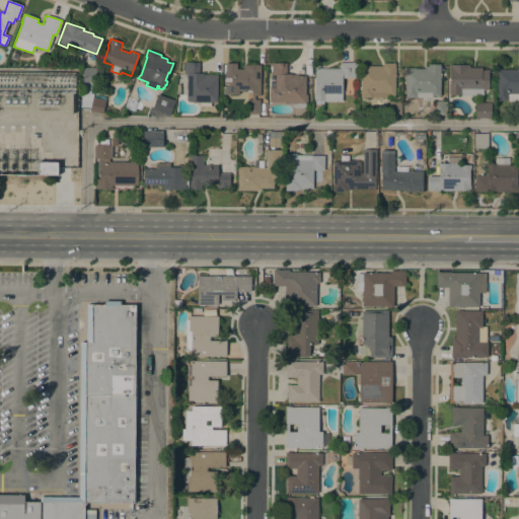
[(187,73),(183,73),(183,62),(199,63),(199,73),(204,73),(204,74),(210,74),(210,75),(217,75),(217,102),(211,102),(210,106),(199,106),(199,101),(196,101),(196,103),(192,103),(192,101),(187,101),(187,99),(187,73)]
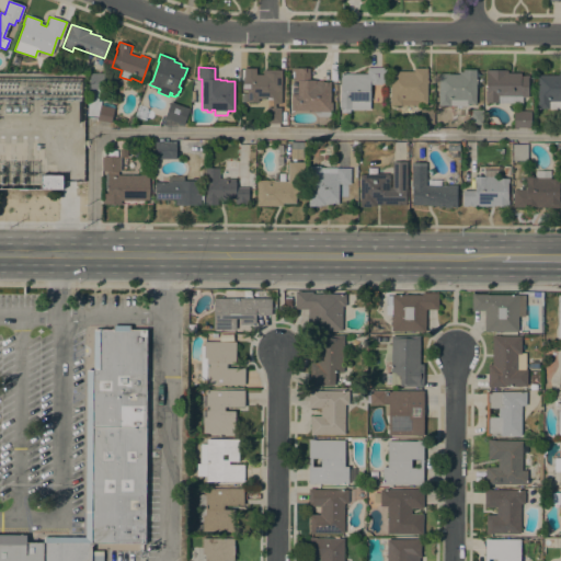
[(367,73),(367,67),(384,67),(382,84),(371,84),(370,87),(369,87),(369,110),(350,110),(350,113),(341,113),(341,109),(339,109),(339,101),(340,101),(340,94),(339,94),(339,91),(340,91),(340,73),(367,73)]
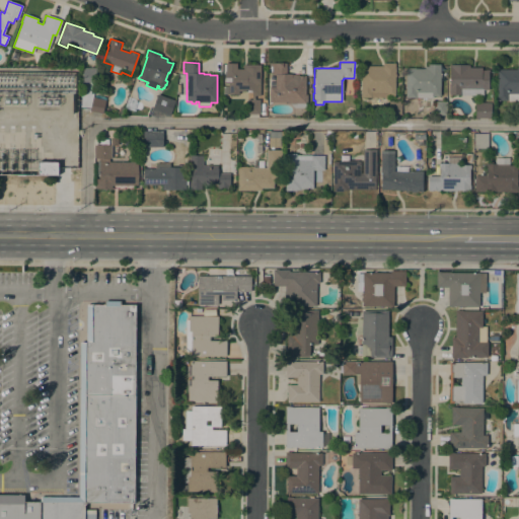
[(236,63),(236,69),(243,69),(243,65),(261,65),(260,96),(254,96),(254,99),(260,99),(260,114),(246,114),(246,99),(251,99),(251,90),(244,90),(244,91),(238,91),(238,94),(228,94),(228,84),(224,84),(224,75),(225,75),(225,63),(236,63)]
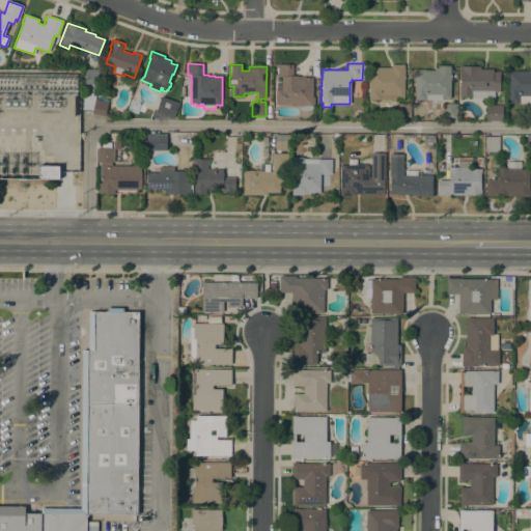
[(275,89),(281,89),(281,75),(278,75),(278,74),(276,74),(276,66),(275,66),(275,64),(292,64),(292,76),(298,76),(298,77),(306,77),(305,78),(310,78),(310,77),(312,77),(312,98),(314,98),(314,104),(312,104),(312,110),(300,110),(297,106),(294,105),(275,105),(275,89)]
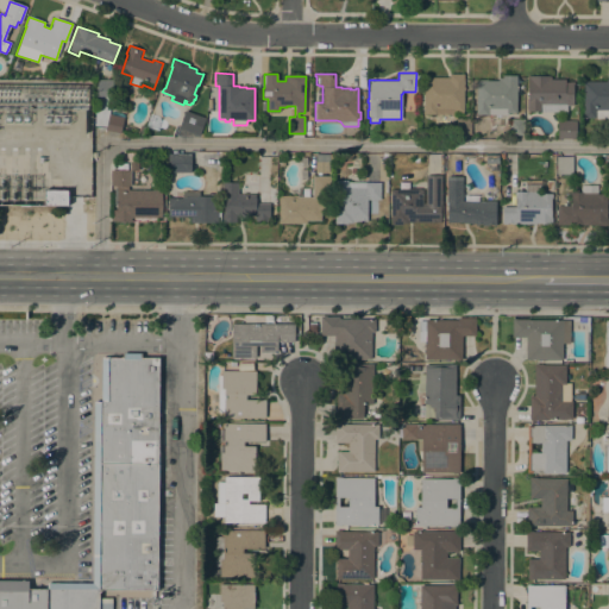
[(463,113),(453,113),(453,114),(424,114),(424,77),(449,77),(449,74),(464,74),(463,113)]
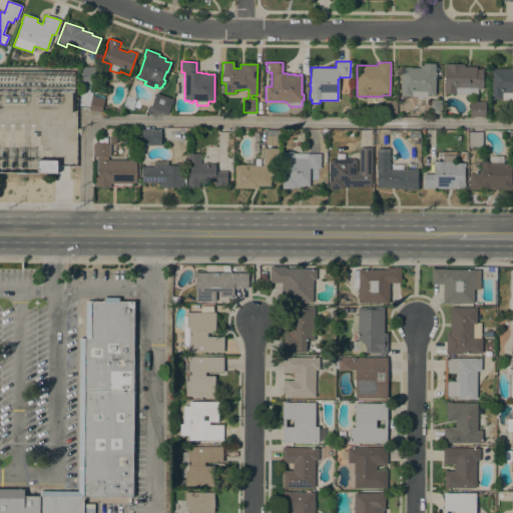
[(419,67),(419,65),(423,65),(423,63),(435,63),(435,72),(436,72),(436,77),(435,77),(435,95),(427,95),(427,97),(401,97),(401,67),(419,67)]
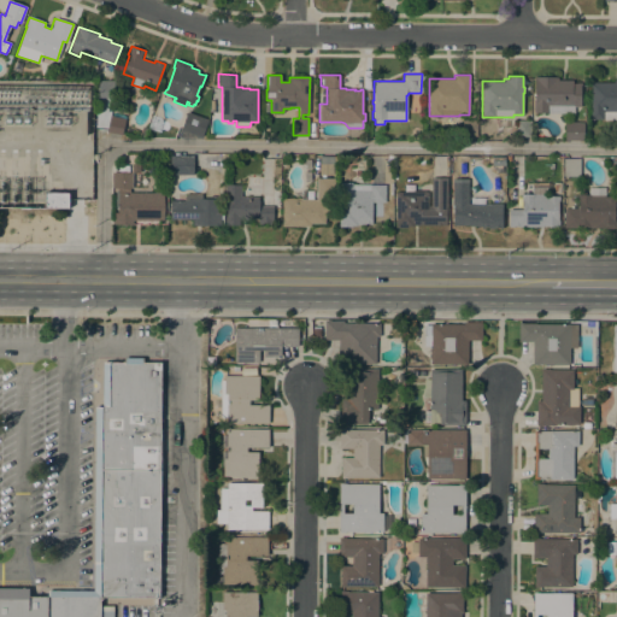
[(581,103),(580,103),(580,107),(574,107),(574,113),(534,113),(534,77),(558,77),(558,80),(573,81),(573,83),(581,83),(581,103)]
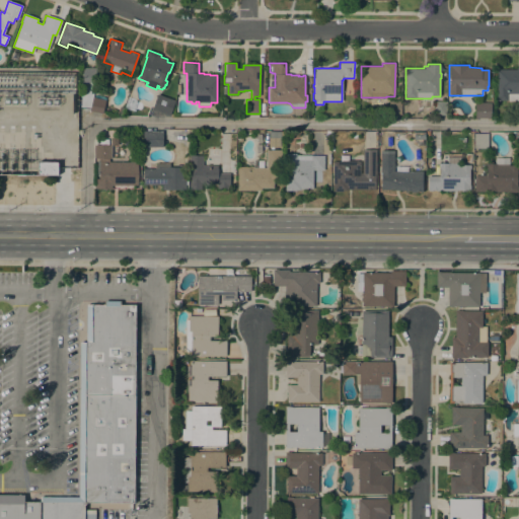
[(517,69),(517,67),(518,67),(518,100),(507,100),(497,100),(498,69),(517,69)]
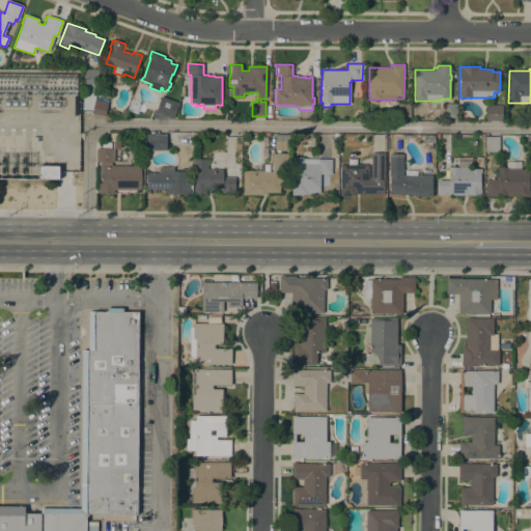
[(98,70),(98,84),(84,84),(84,70),(98,70)]
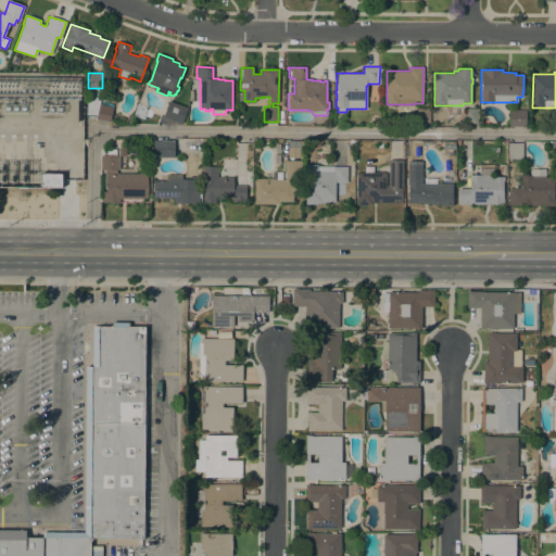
[(187,108),(181,124),(163,117),(168,101),(187,108)]
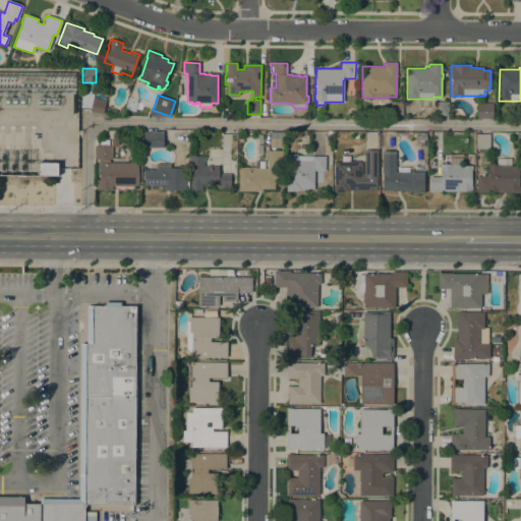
[(103,114),(90,111),(93,98),(106,100),(103,114)]
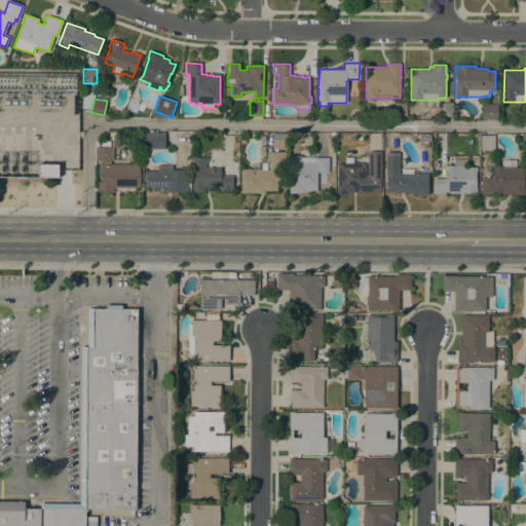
[(406,102),(406,116),(393,117),(393,103),(406,102)]
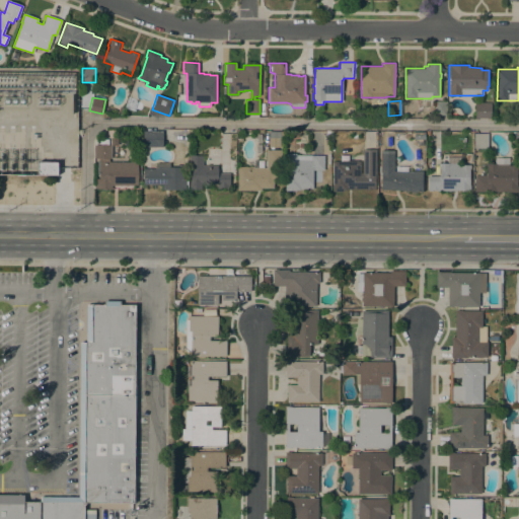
[(446,115),(434,115),(434,101),(446,101),(446,115)]
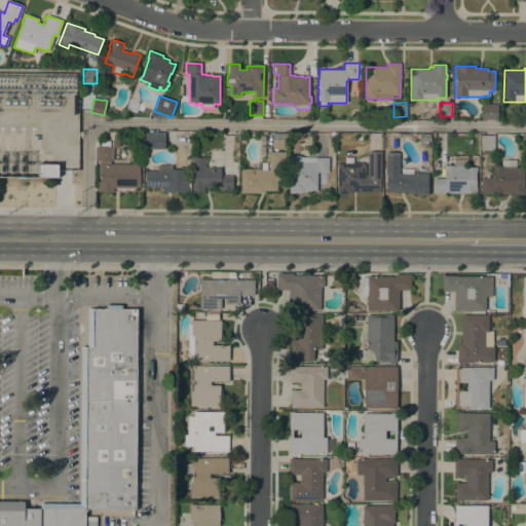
[(497,105),(497,120),(481,120),(481,105),(497,105)]
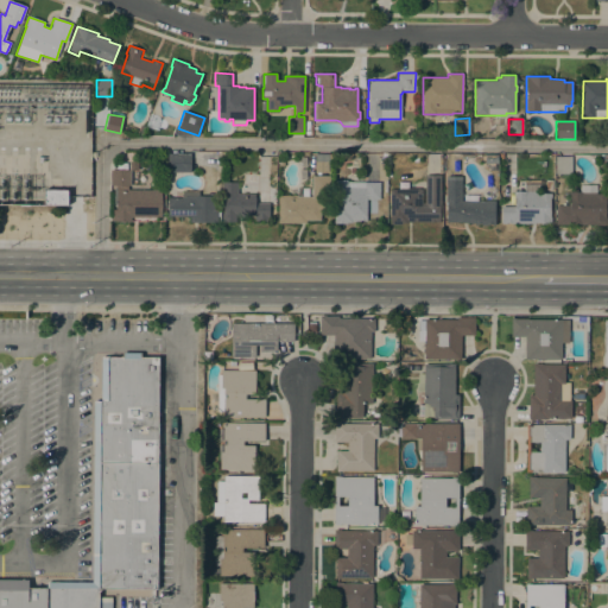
[(190,153),(190,172),(168,172),(168,153),(190,153)]
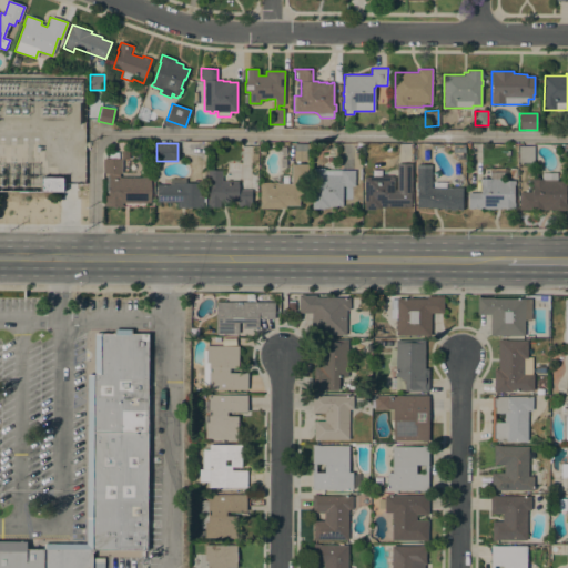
[(294,143),(310,143),(308,161),(294,160),(294,143)]
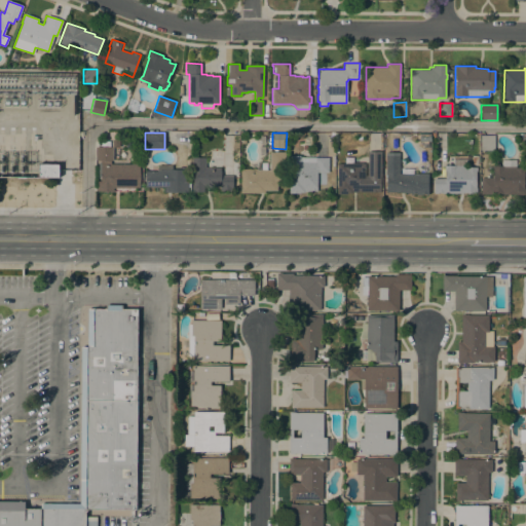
[(398,136),(398,156),(399,156),(399,174),(427,174),(427,193),(422,193),(422,195),(415,195),(415,194),(412,194),(412,195),(410,195),(410,193),(385,193),(385,156),(386,156),(386,136),(398,136)]
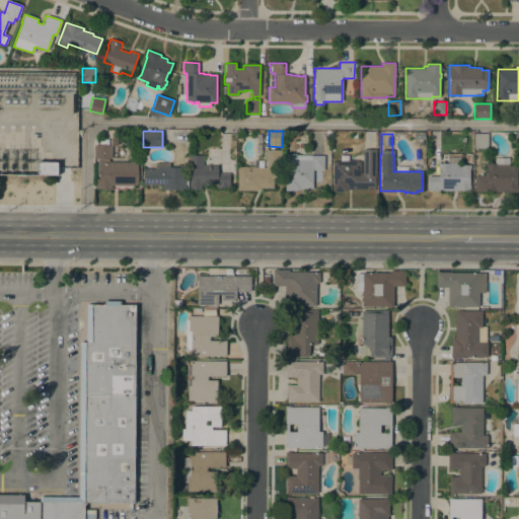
[(488,134),(488,148),(473,148),(473,134),(488,134)]
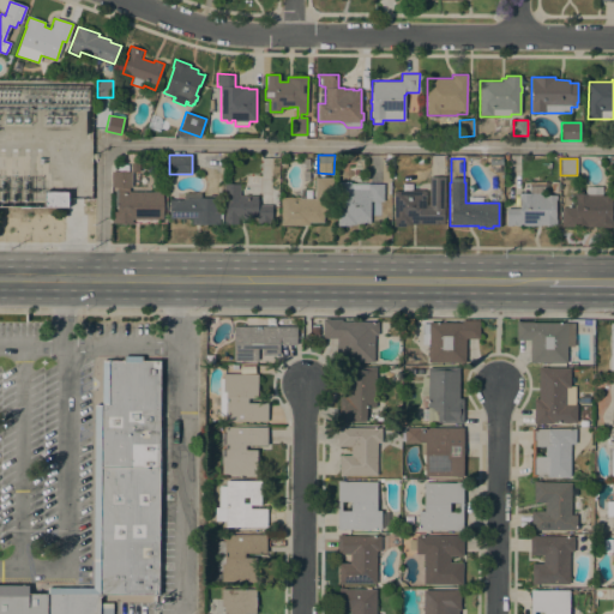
[(131,172),(131,188),(130,188),(130,192),(162,192),(162,220),(132,220),(132,223),(113,223),(113,212),(118,212),(118,187),(110,187),(110,172),(131,172)]
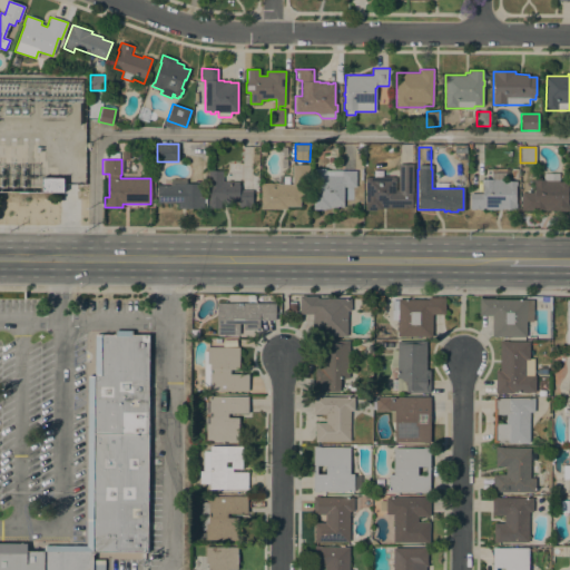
[(374,176),(376,176),(377,172),(389,172),(389,176),(393,177),(393,178),(395,178),(395,192),(397,192),(397,164),(413,164),(412,208),(381,207),(381,209),(376,209),(376,210),(364,210),(365,177),(374,177),(374,176)]
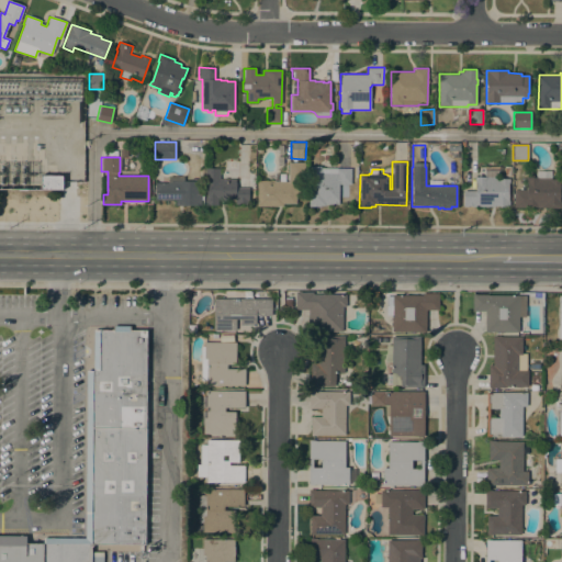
[(274,181),(288,182),(288,163),(304,163),(304,195),(295,195),(295,203),(282,203),(282,206),(257,206),(257,181),(274,181)]
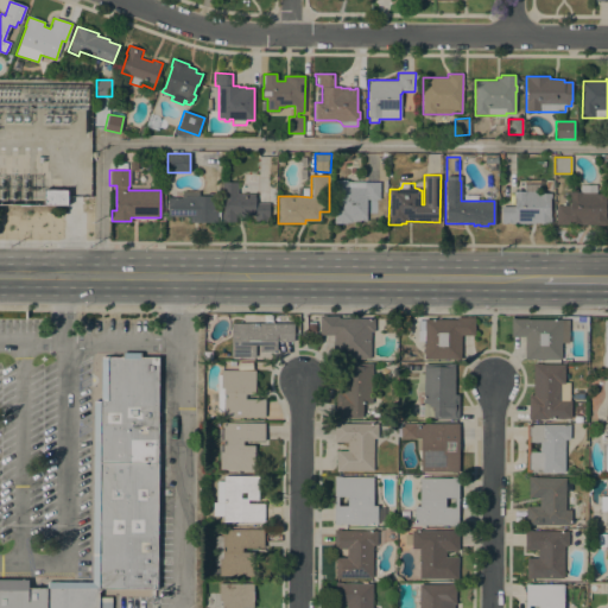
[(347,179),(347,182),(365,182),(365,183),(378,183),(379,176),(386,176),(386,187),(379,187),(379,200),(378,200),(377,214),(366,214),(366,221),(359,221),(359,222),(352,222),(347,222),(347,223),(334,223),(335,179),(347,179)]
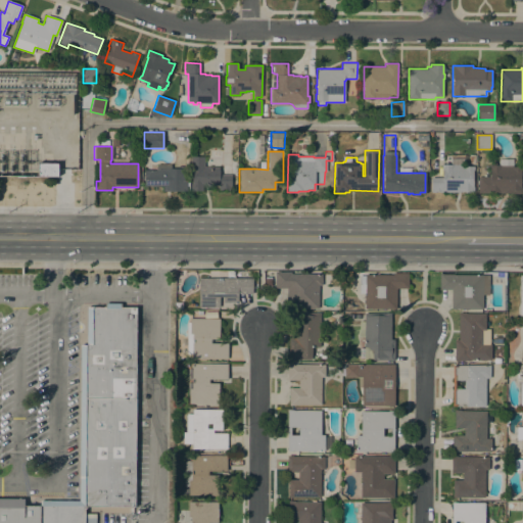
[(220,167),(220,175),(231,175),(231,187),(230,187),(230,190),(227,190),(227,189),(222,189),(222,190),(219,190),(219,186),(210,185),(210,187),(202,187),(202,191),(191,191),(191,184),(192,184),(192,169),(191,169),(191,156),(204,156),(204,167),(220,167)]
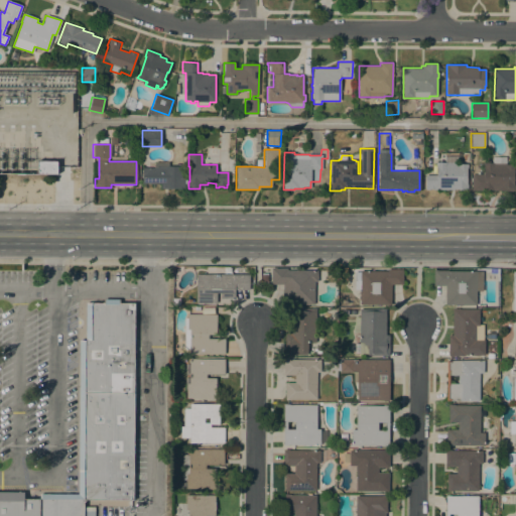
[(57,161),(57,167),(56,174),(37,174),(37,161),(57,161)]
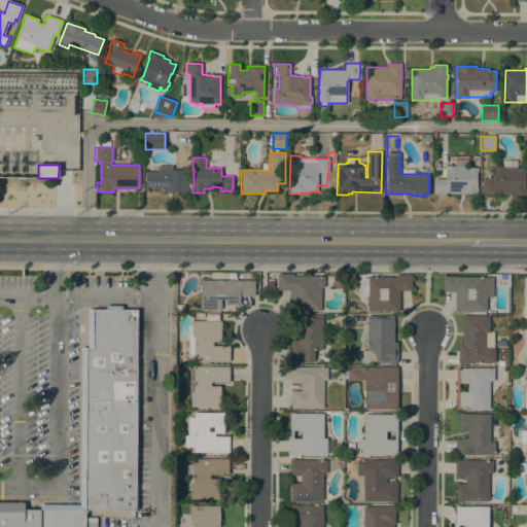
[(188,192),(164,192),(164,188),(145,188),(145,171),(157,171),(157,168),(160,166),(172,166),(172,170),(188,170),(188,192)]
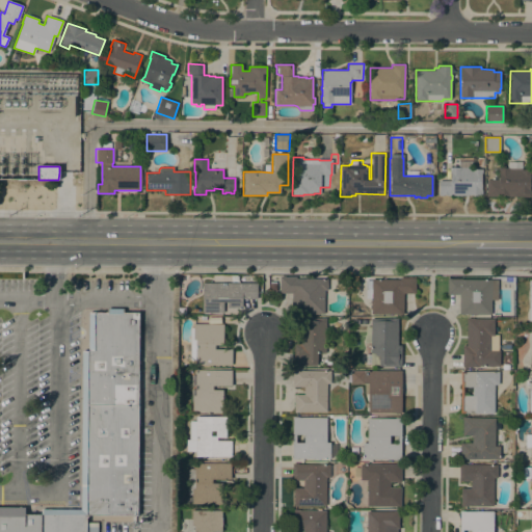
[(472,168),(472,169),(482,169),(482,174),(481,174),(481,190),(481,195),(480,195),(480,196),(439,195),(439,181),(449,181),(449,167),(458,167),(472,168)]
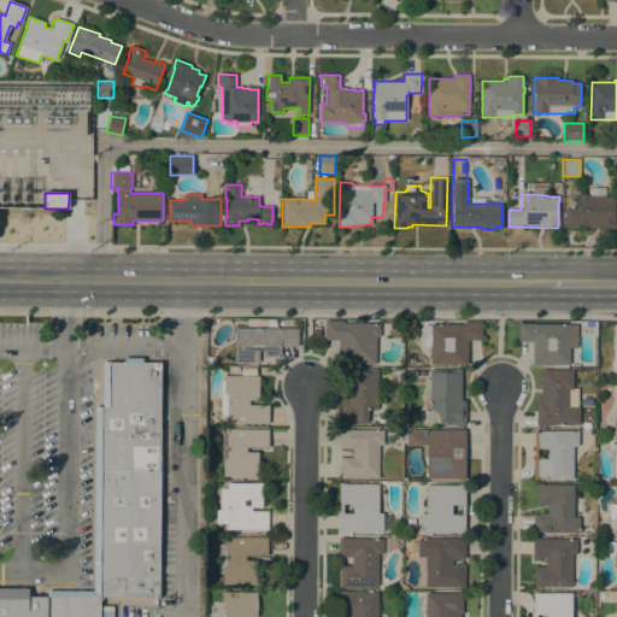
[(604,195),(604,197),(616,197),(616,201),(615,201),(613,221),(616,221),(616,229),(564,228),(564,209),(577,209),(577,194),(588,195),(604,195)]
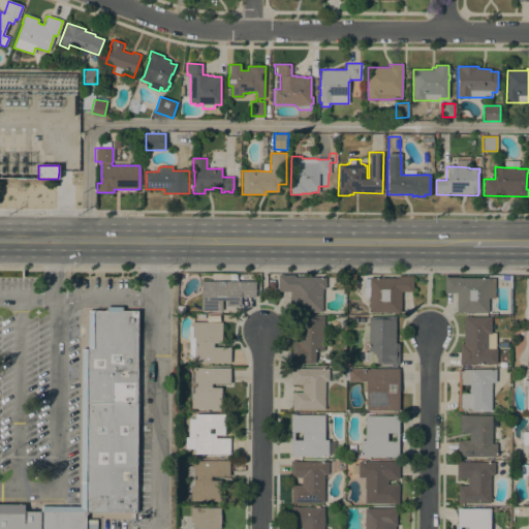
[(325,277),(325,288),(322,288),(321,312),(289,312),(289,291),(278,291),(278,275),(294,275),(294,277),(325,277)]
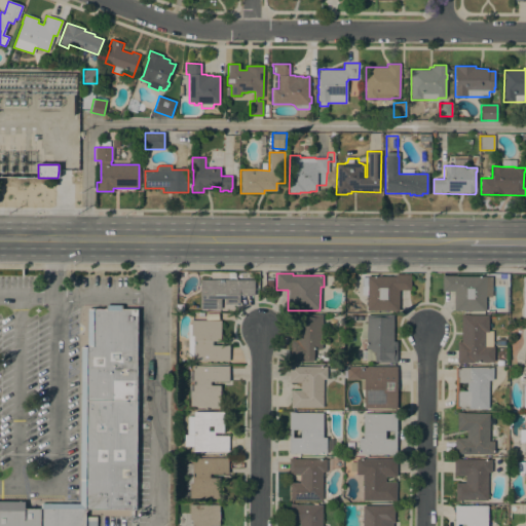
[(395,276),(395,274),(410,274),(410,290),(399,290),(399,310),(367,310),(367,306),(366,305),(366,302),(367,301),(367,295),(362,295),(362,277),(367,277),(367,275),(395,276)]
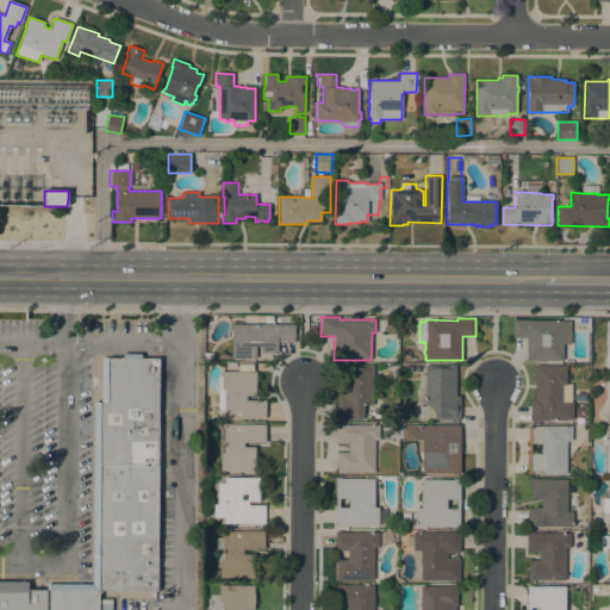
[(570,344),(562,343),(562,361),(527,360),(527,337),(512,337),(512,319),(571,321),(570,344)]
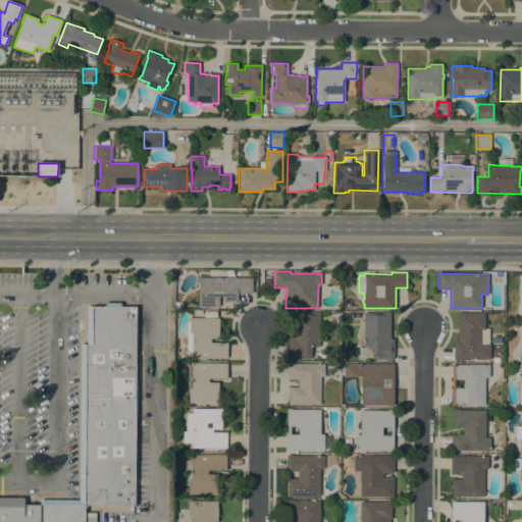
[(252,294),(238,294),(238,302),(223,302),(223,293),(219,293),(218,307),(198,307),(198,277),(252,277),(252,294)]
